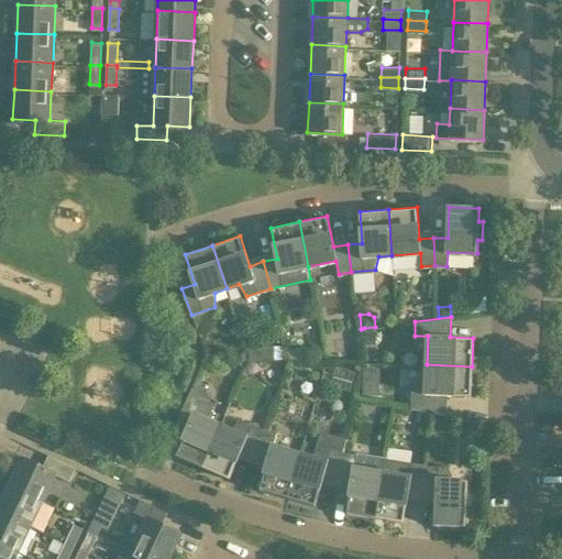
[(376,327),(375,327),(364,328),(366,338),(377,336),(376,327)]
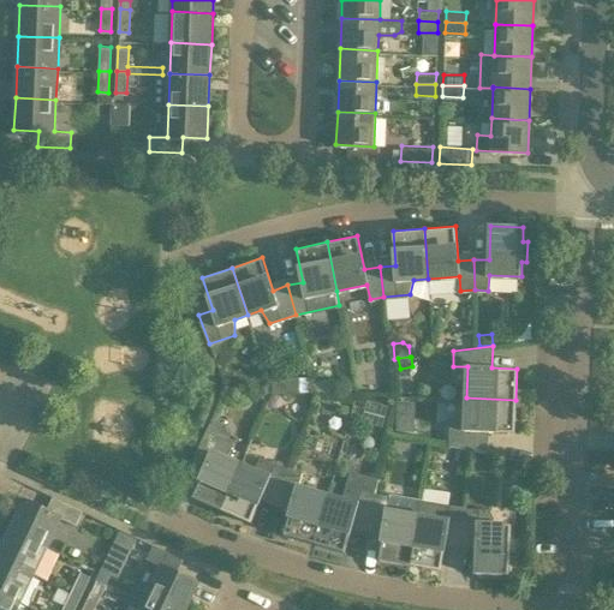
[(335,376),(316,380),(317,390),(338,390),(335,376)]
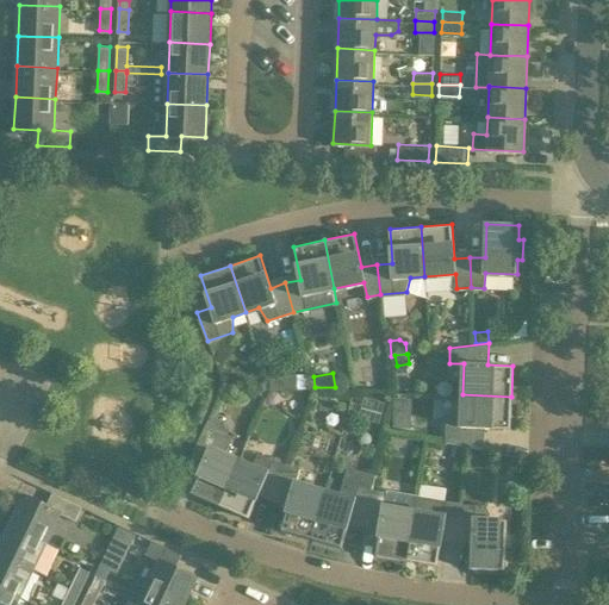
[(511,397),(463,394),(461,409),(447,412),(446,440),(484,448),(485,426),(510,428),(511,397)]
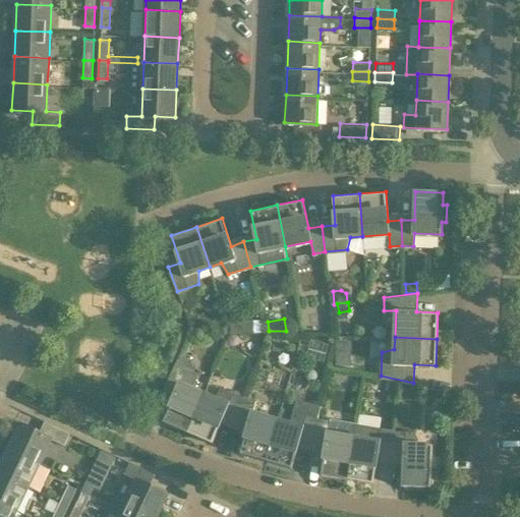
[(180,353),(174,365),(163,388),(175,393),(164,420),(188,431),(205,392),(192,387),(197,375),(191,358),(180,353)]
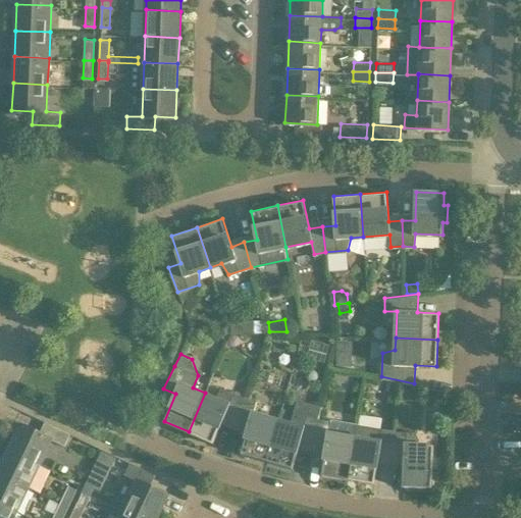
[(403,384),(403,397),(414,397),(415,384),(403,384)]
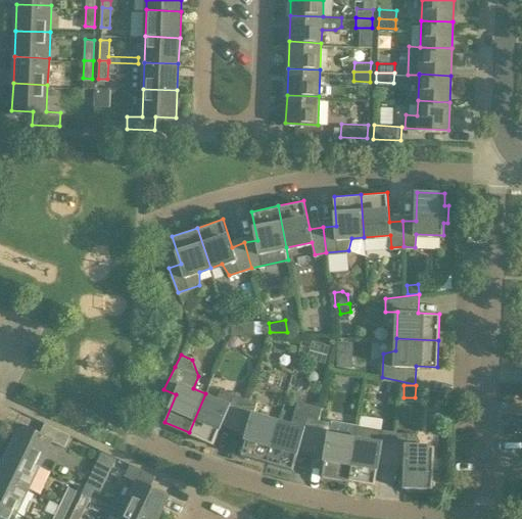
[(237,421),(246,397),(235,392),(222,386),(217,398),(205,393),(189,432),(214,442),(225,416),(237,421)]
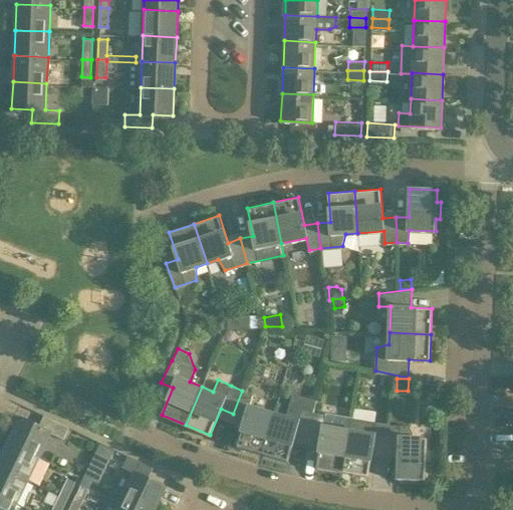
[(263,453),(274,413),(249,406),(253,394),(242,391),(233,414),(245,418),(238,445),(263,453)]
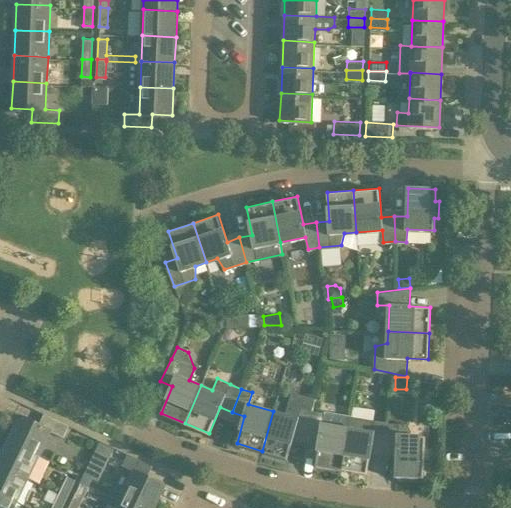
[(307,434),(313,409),(312,409),(315,397),(292,390),(285,414),(273,411),(262,451),(287,458),(295,431),(307,434)]
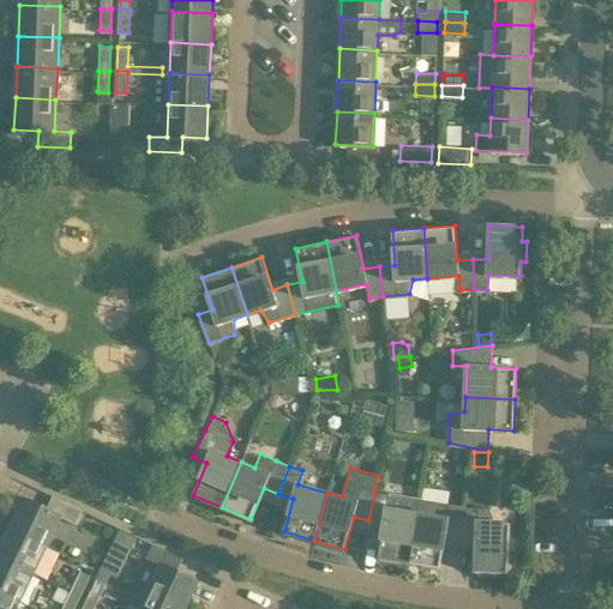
[(409,562),(418,513),(388,508),(390,494),(376,490),(368,520),(384,523),(378,558),(409,562)]
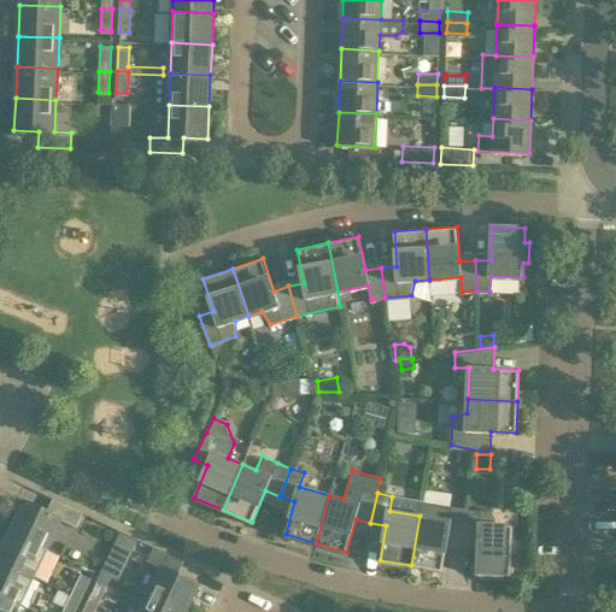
[(11,528),(47,545),(60,517),(76,524),(83,511),(53,496),(47,510),(25,499),(11,528)]
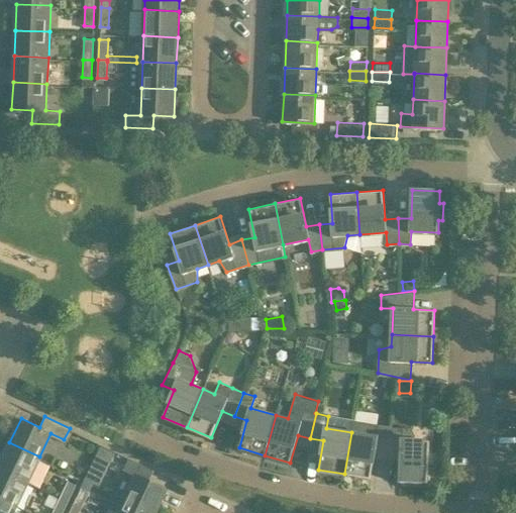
[(389,451),(391,425),(379,424),(353,419),(351,432),(344,474),(371,478),(376,449),(389,451)]
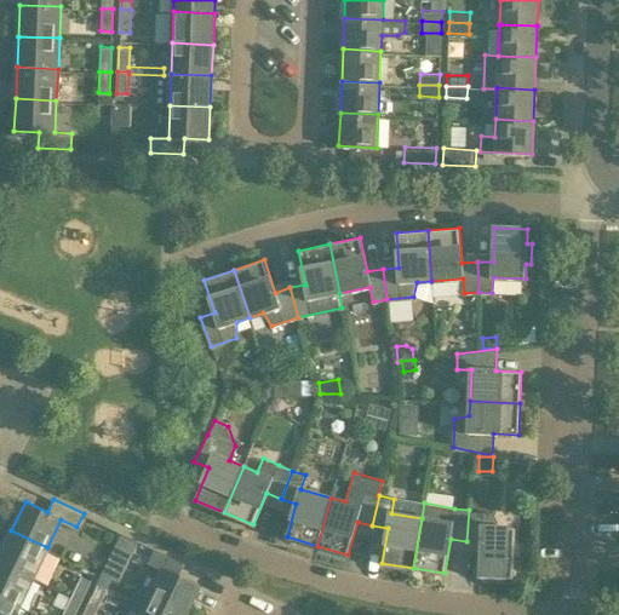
[(469,510),(466,541),(482,541),(480,576),(513,578),(514,563),(519,563),(520,542),(515,542),(515,528),(500,527),(496,512),(469,510)]
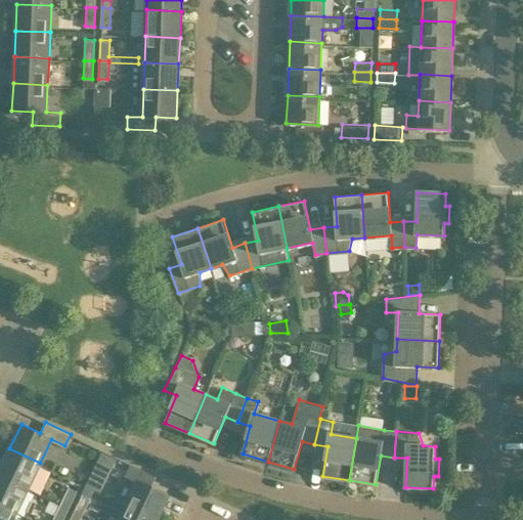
[(40,463),(9,448),(0,467),(0,473),(29,487),(40,463)]
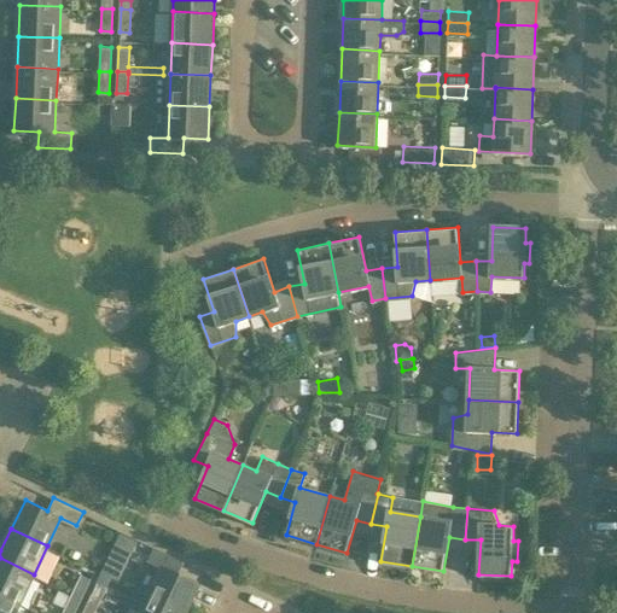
[(116,543),(133,552),(138,539),(121,532),(116,543)]
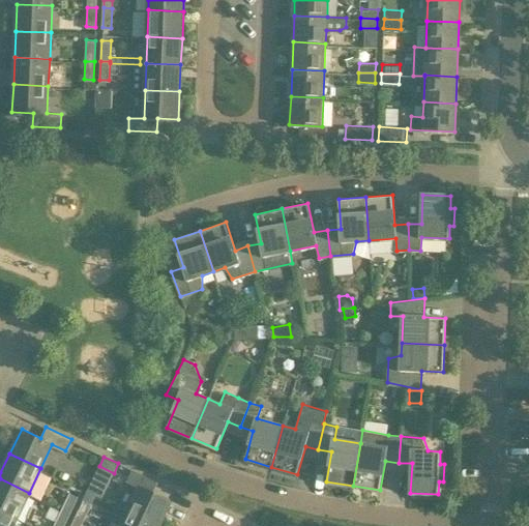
[(127,510),(158,525),(171,500),(152,492),(157,480),(133,468),(126,480),(139,487),(127,510)]
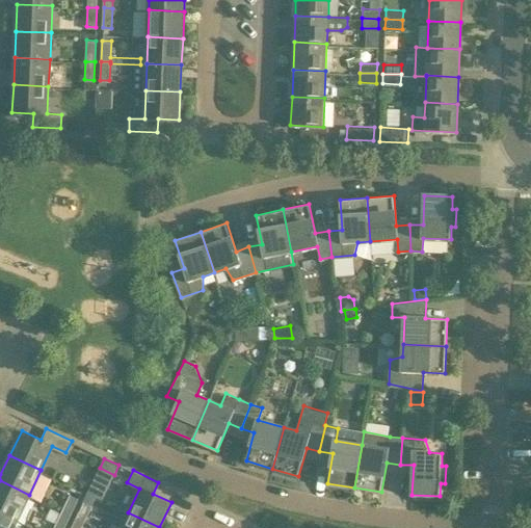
[(29,495),(0,480),(0,510),(18,519),(29,495)]
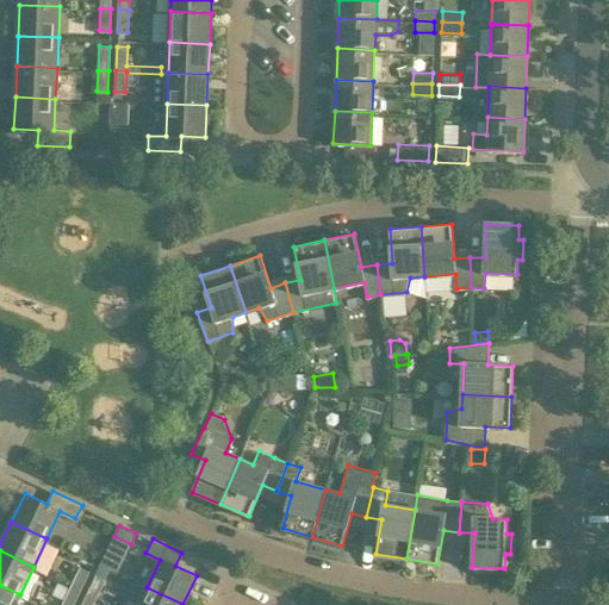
[(89,571),(80,566),(70,585),(80,590),(89,571)]
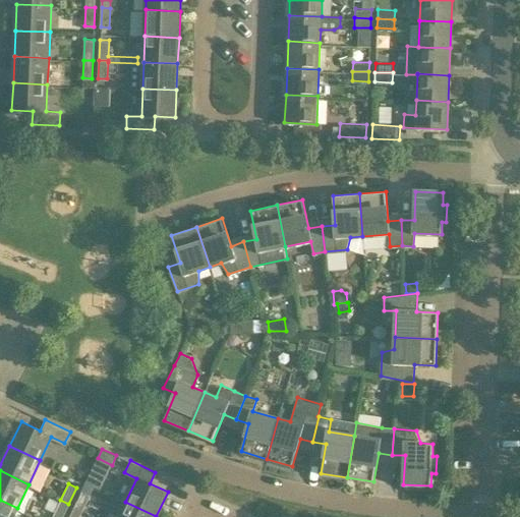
[(91,494),(82,490),(74,507),(82,510),(91,494)]
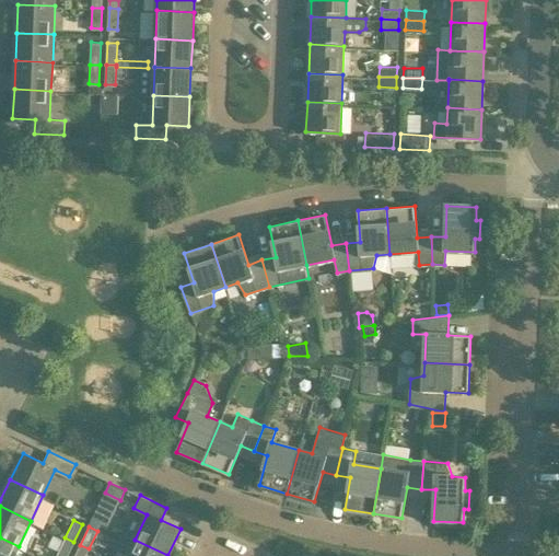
[(13,555),(19,546),(0,537),(0,555),(13,555)]
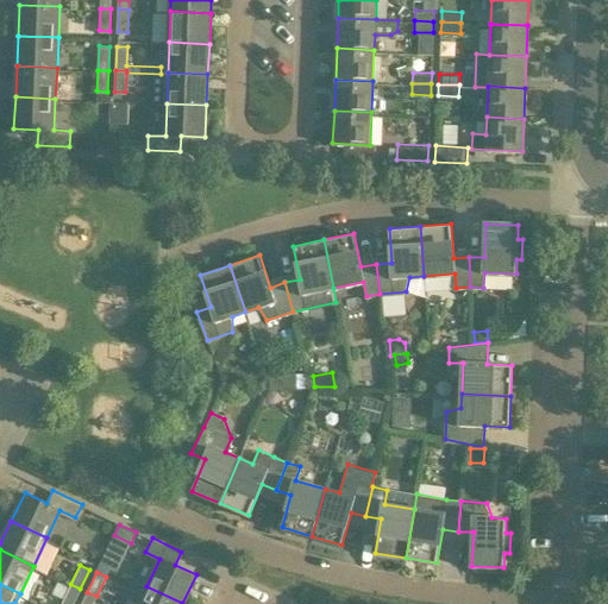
[(61,603),(71,603),(80,589),(70,584),(61,603)]
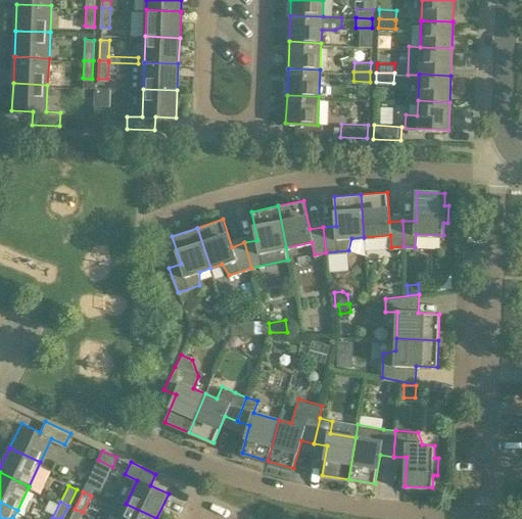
[(156,518),(126,504),(117,518),(156,518)]
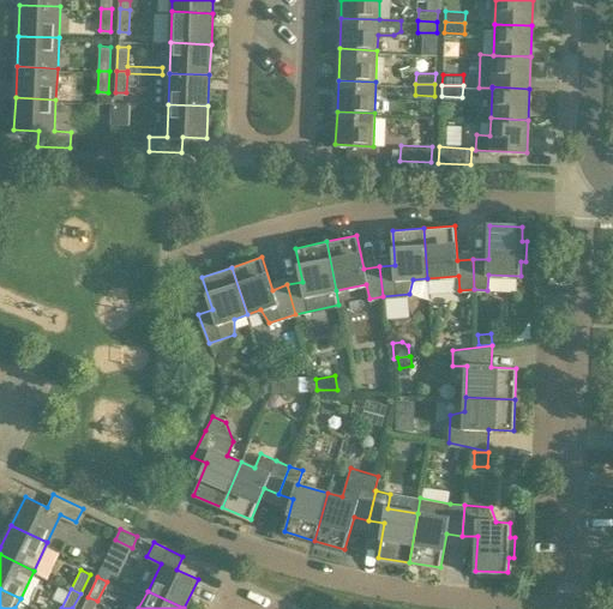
[(82,608),(92,608),(97,601),(88,597),(82,608)]
